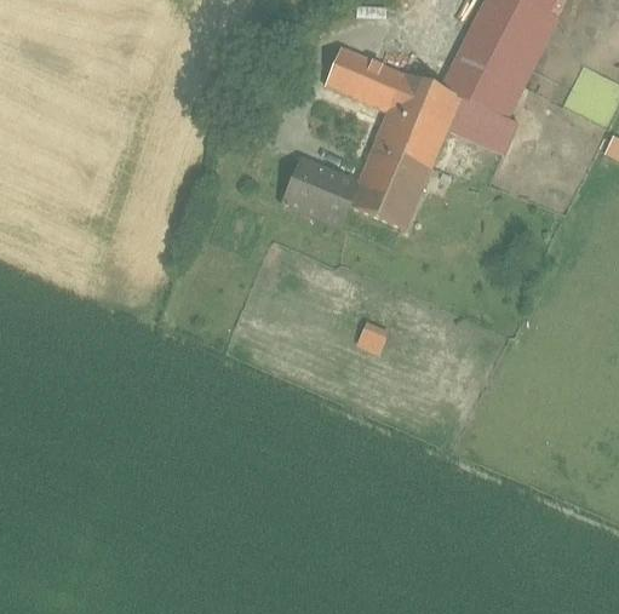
[(550,11),(527,0),(481,0),(439,85),(465,97),(509,116),(519,98),(560,17),(550,11)]
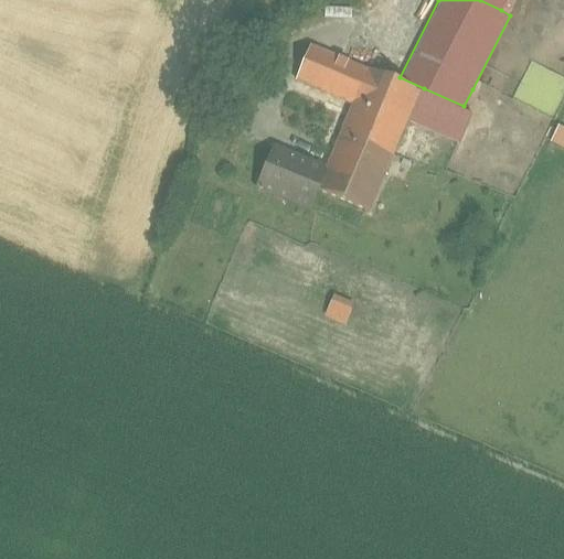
[(480,0),(501,10),(506,0),(480,0)]
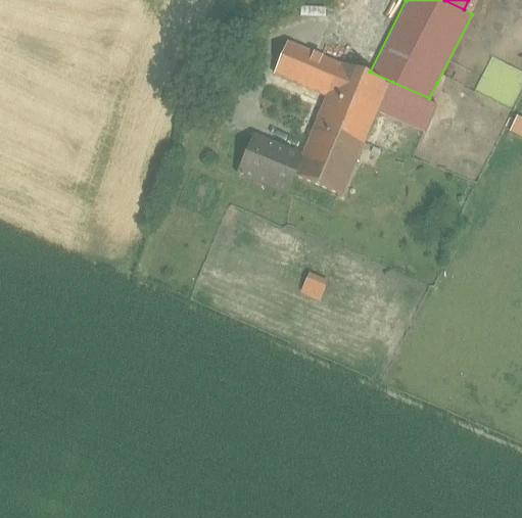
[(370,72),(288,36),(273,71),(326,93),(300,152),(292,169),(297,172),(344,191),(380,110),(392,82),(370,72)]
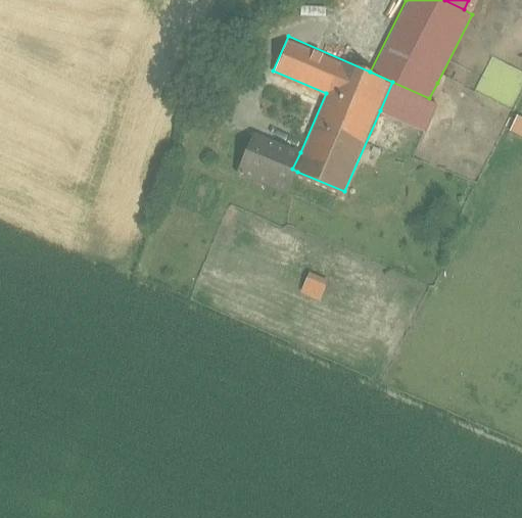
[(392,82),(380,110),(426,131),(438,102),(429,98),(392,82)]
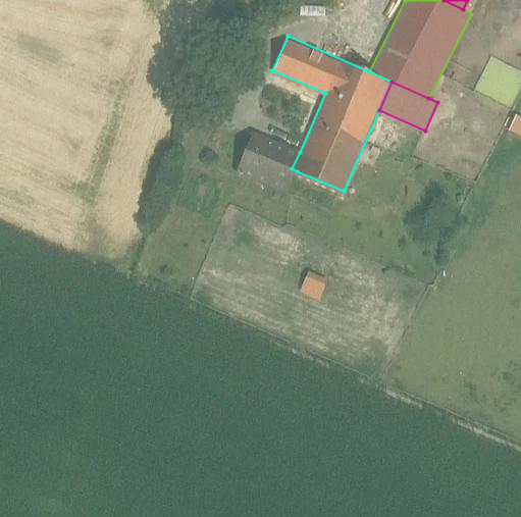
[(520,113),(517,111),(509,127),(520,133),(520,113)]
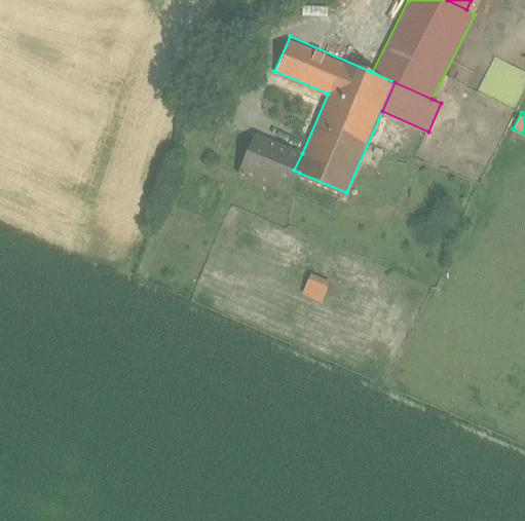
[(294,170),(302,153),(254,133),(237,170),(290,192),(299,173),(294,170)]
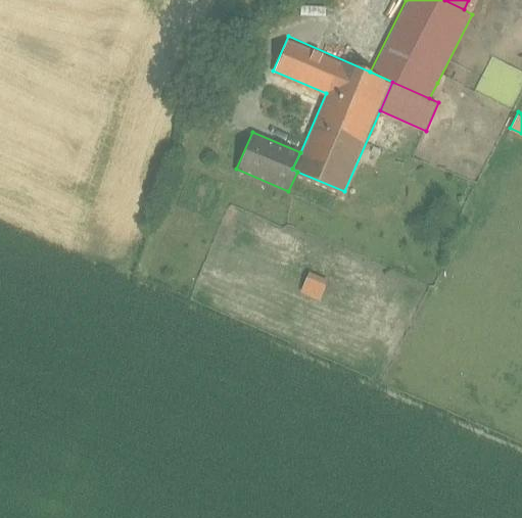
[(310,269),(300,291),(322,299),(331,277),(310,269)]
